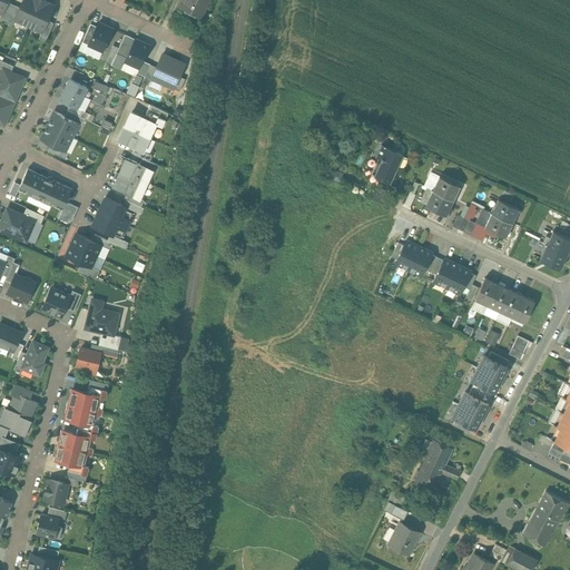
[(22,0),(20,8),(15,19),(16,19),(29,25),(39,0),(22,0)]
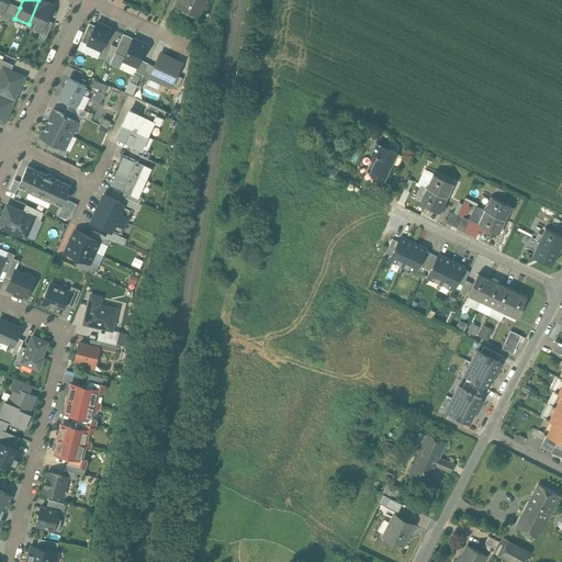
[(47,1),(44,0),(38,0),(29,24),(42,31),(47,20),(54,7),(47,3),(47,1)]
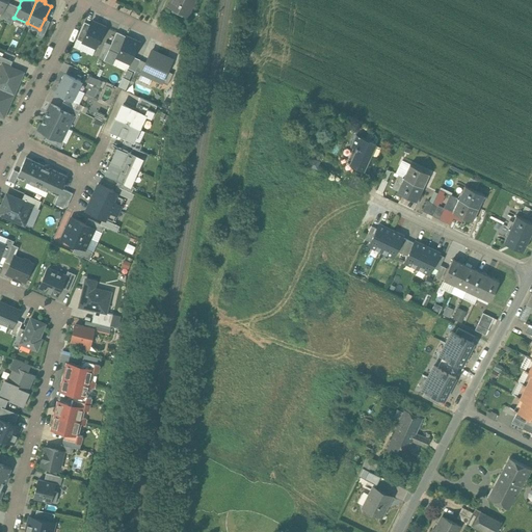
[(173,0),(170,5),(169,5),(168,6),(189,16),(189,15),(188,14),(193,0),(173,0)]
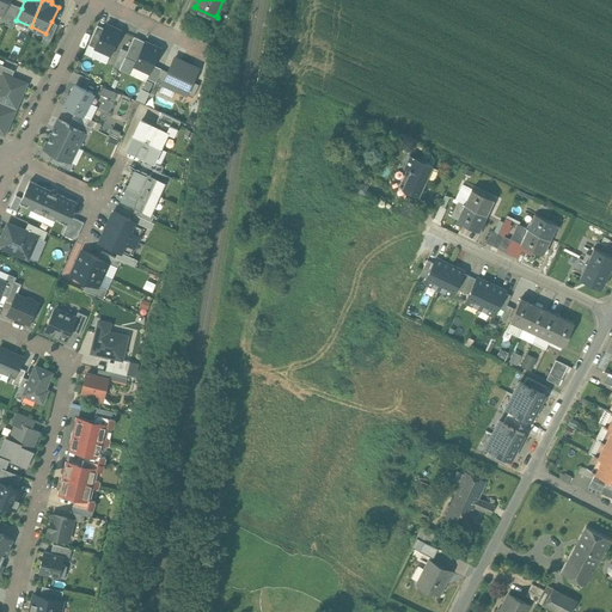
[(14,5),(8,2),(2,14),(0,18),(0,22),(6,24),(14,5)]
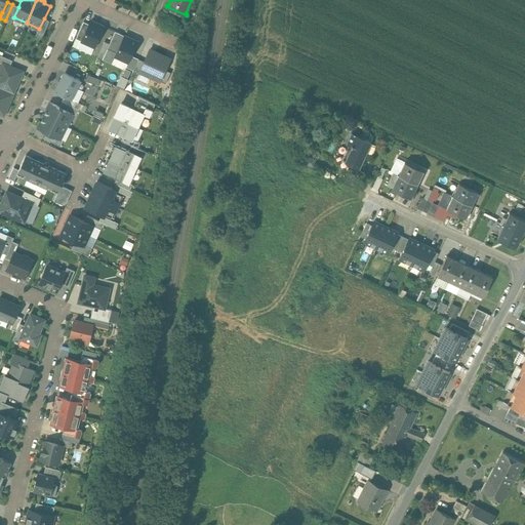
[(144,15),(149,17),(155,5),(149,2),(144,15)]
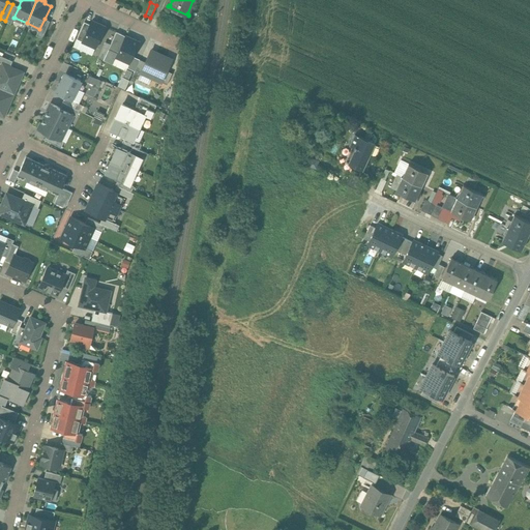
[(12,4),(5,21),(11,24),(15,18),(13,18),(19,7),(12,4)]
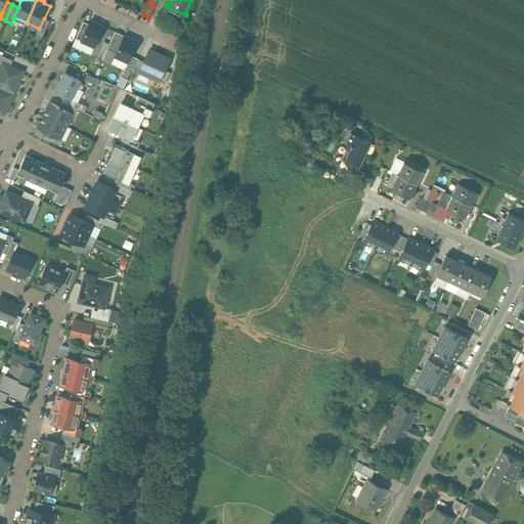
[(44,18),(39,29),(36,35),(42,38),(49,22),(44,18)]
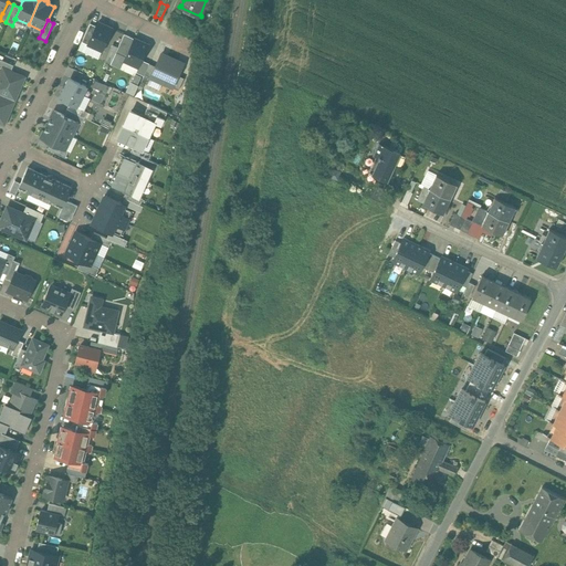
[(112,29),(98,22),(96,27),(88,44),(102,51),(112,29)]
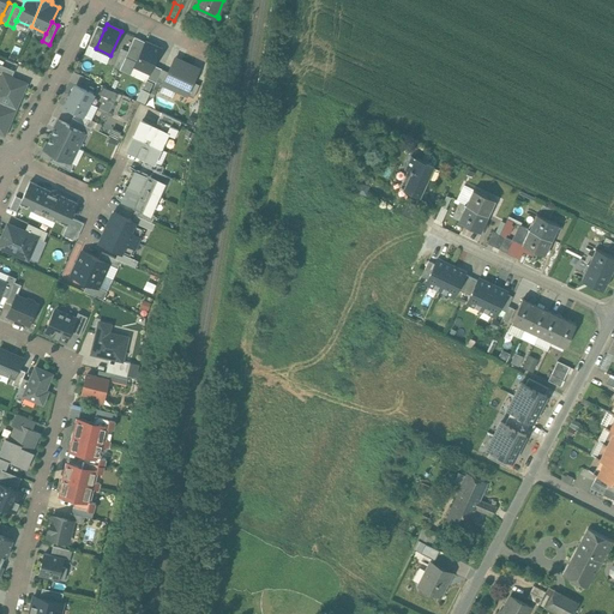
[(98,25),(89,44),(96,48),(104,29),(98,25)]
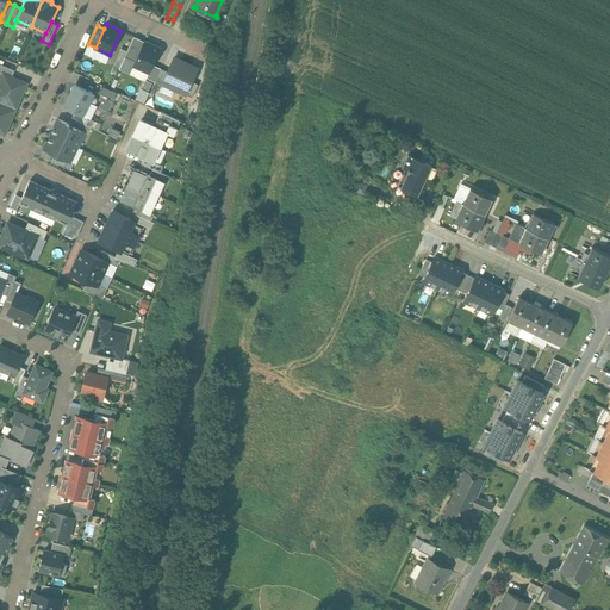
[(134,37),(125,56),(136,61),(145,42),(134,37)]
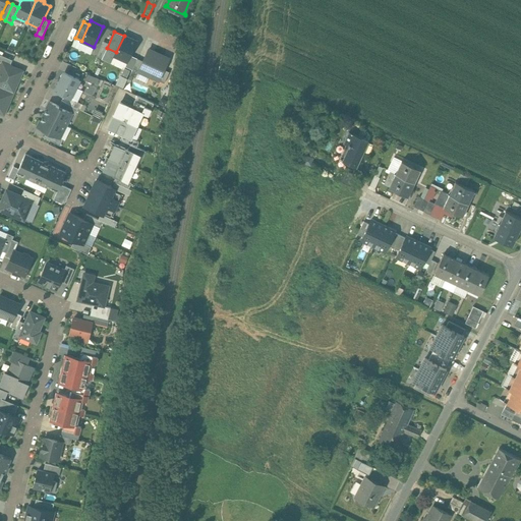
[(136,42),(124,36),(116,52),(114,56),(127,62),(130,55),(136,42)]
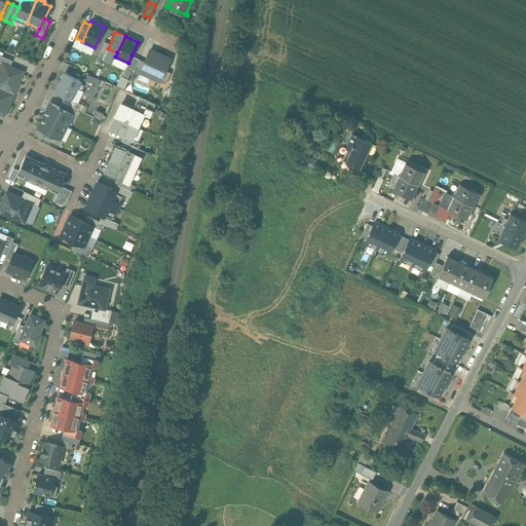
[(171,60),(150,49),(145,62),(140,72),(151,77),(160,81),(165,70),(171,60)]
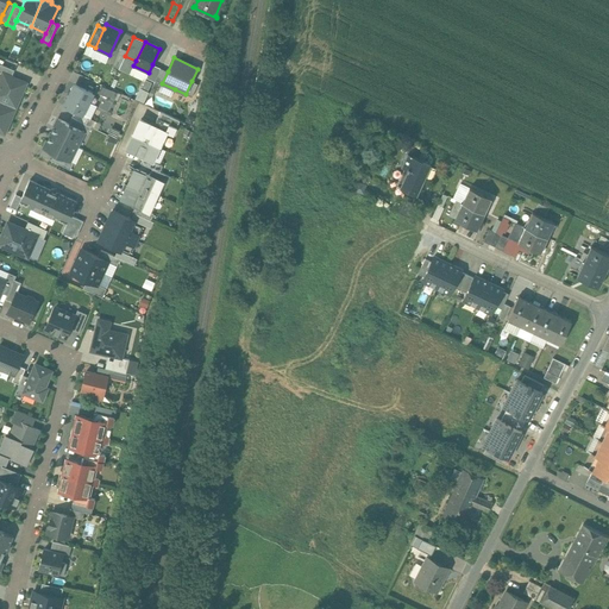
[(14,70),(0,63),(0,71),(2,74),(4,73),(12,76),(14,70)]
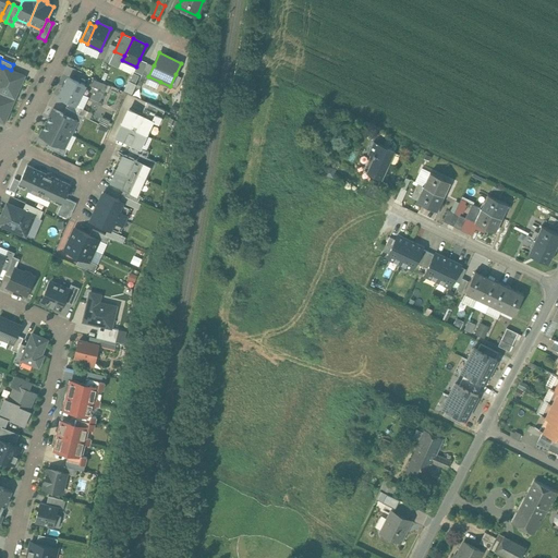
[(134,71),(142,75),(147,62),(140,59),(136,67),(134,71)]
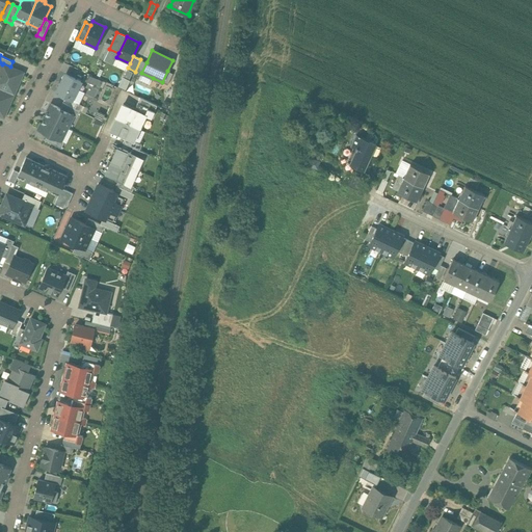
[(133,77),(138,80),(141,73),(147,62),(140,59),(135,72),(133,77)]
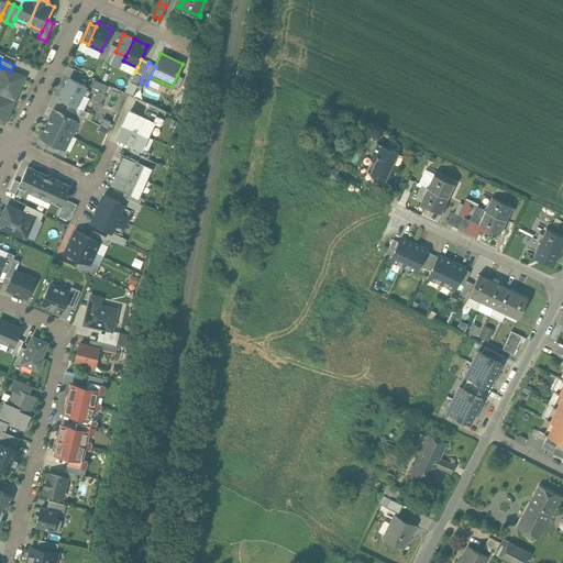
[(11,70),(3,67),(2,68),(0,74),(0,94),(14,100),(24,77),(11,70)]
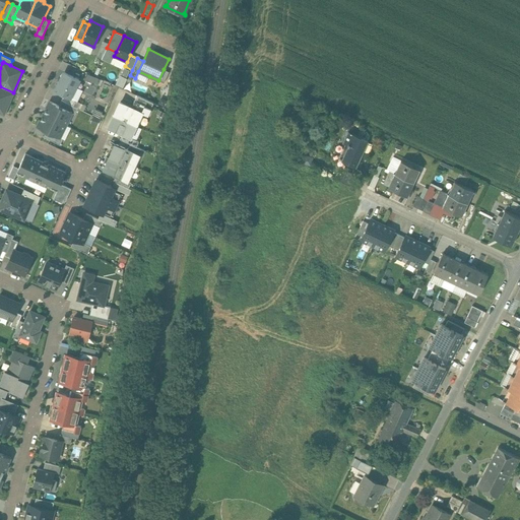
[(170,72),(164,69),(158,80),(165,83),(170,72)]
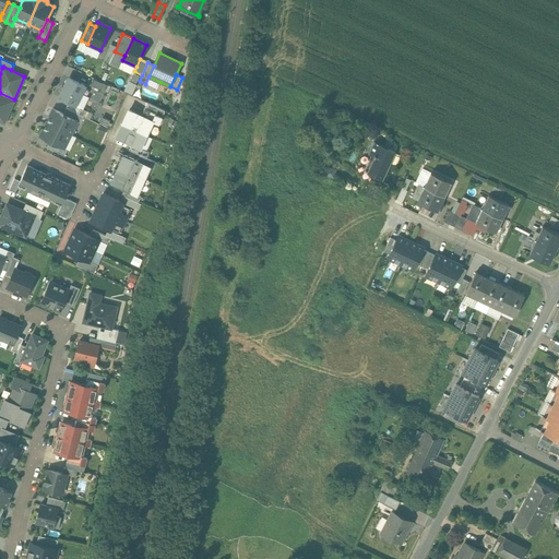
[(161,82),(149,76),(145,84),(157,88),(161,82)]
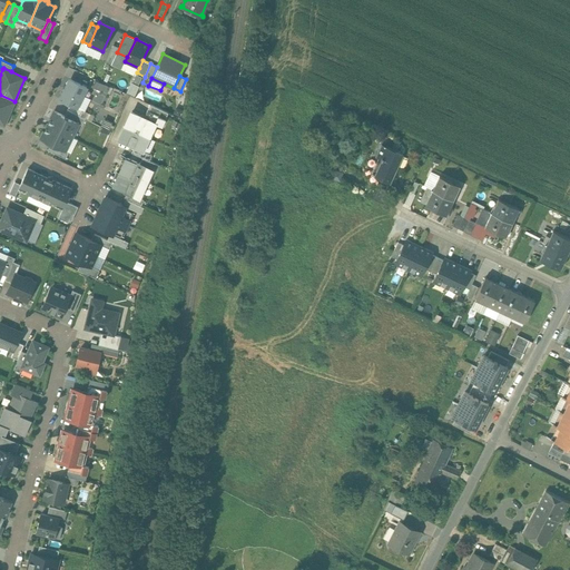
[(70,79),(60,99),(77,107),(87,87),(70,79)]
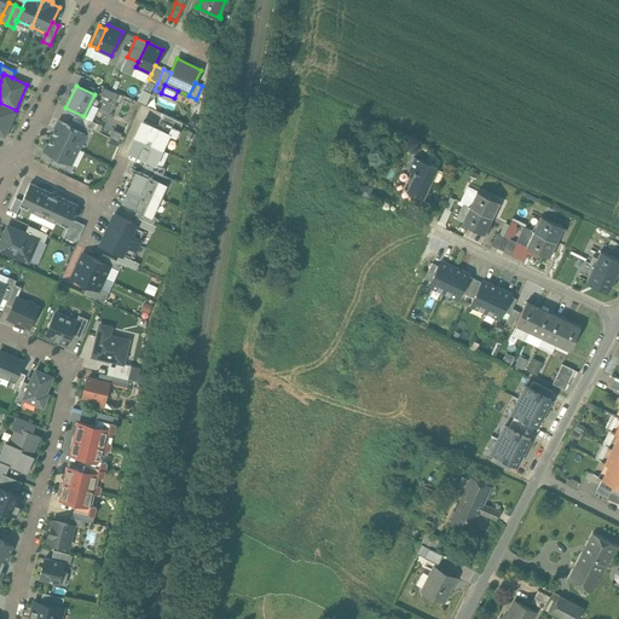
[(103,88),(100,94),(119,99),(120,93),(103,88)]
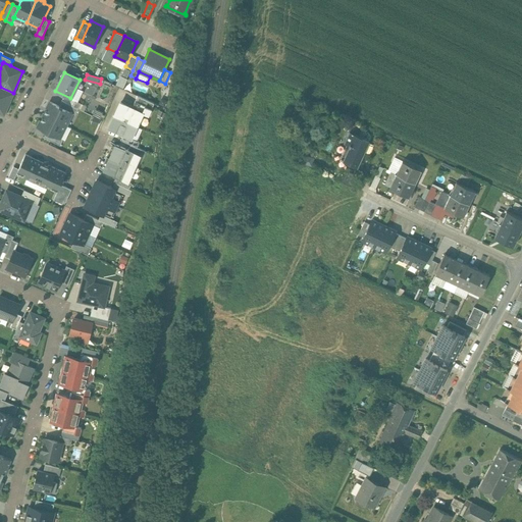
[(13,93),(0,87),(0,112),(4,114),(13,93)]
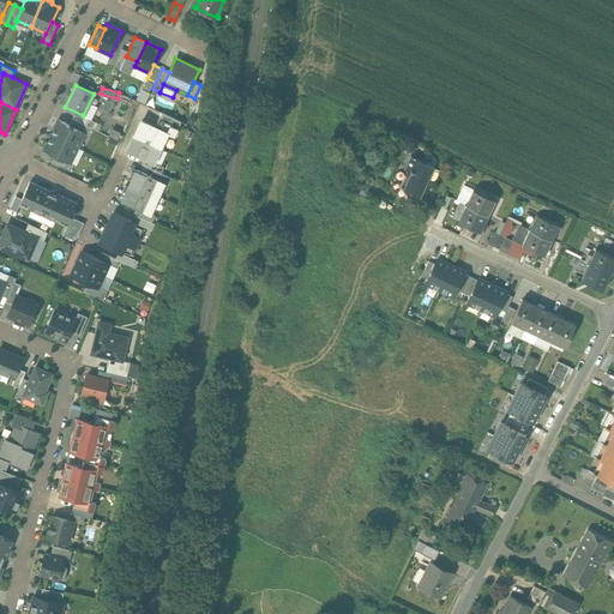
[(156,126),(168,132),(175,136),(181,121),(162,113),(156,126)]
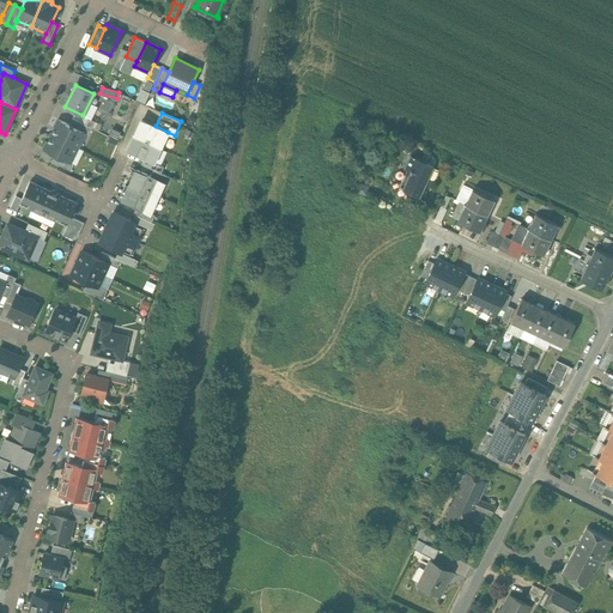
[(92,128),(72,119),(70,125),(85,133),(89,135),(92,128)]
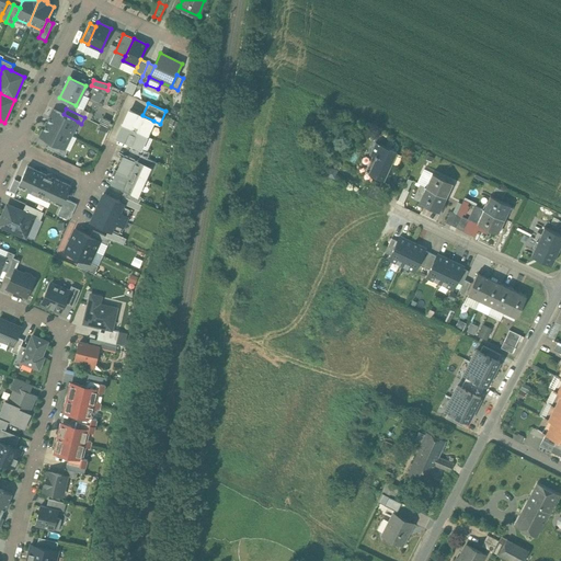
[(64,114),(54,110),(47,124),(71,135),(78,122),(64,114)]
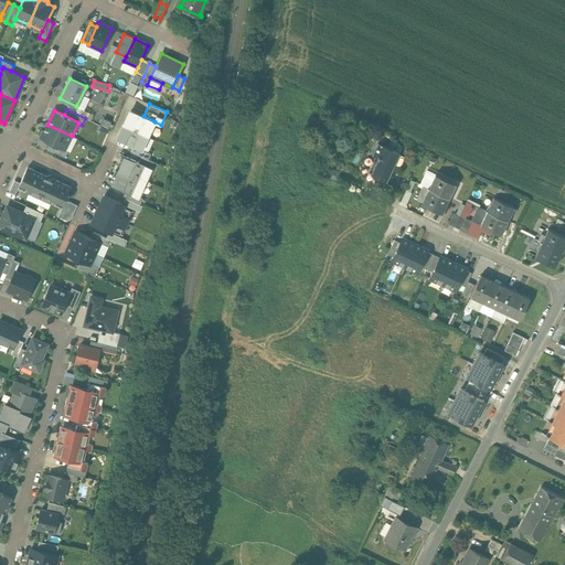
[(124,125),(148,136),(155,121),(144,116),(130,110),(124,125)]
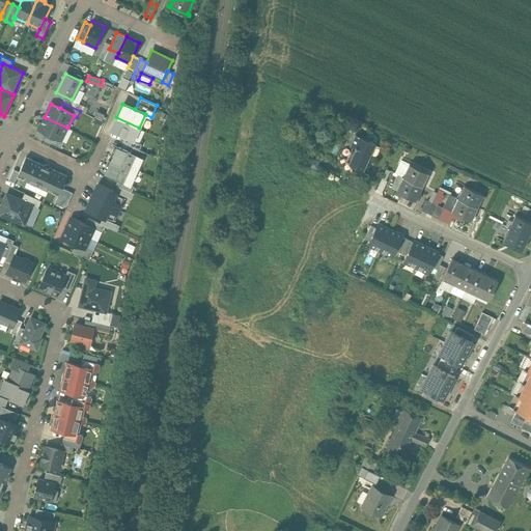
[(94,116),(102,120),(105,113),(98,110),(94,116)]
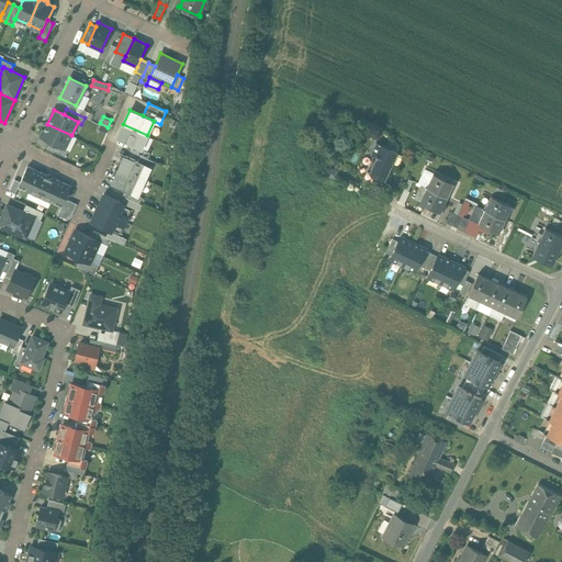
[(71,135),(47,124),(41,137),(51,142),(64,149),(65,148),(71,135)]
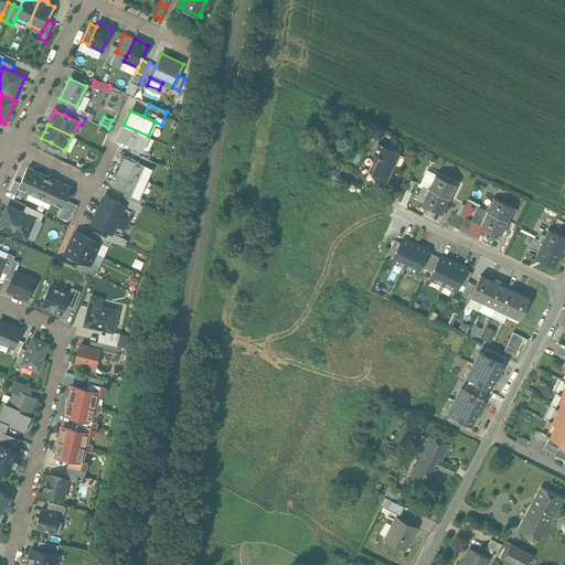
[(148,136),(124,125),(118,138),(134,145),(142,149),(148,136)]
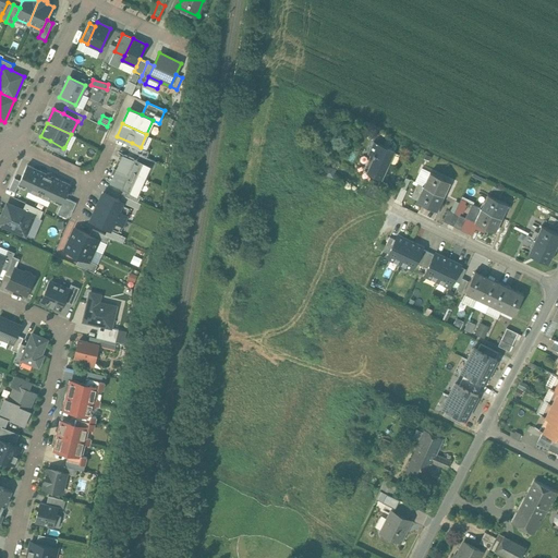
[(63,148),(50,141),(47,147),(64,156),(68,149),(64,147),(63,148)]
